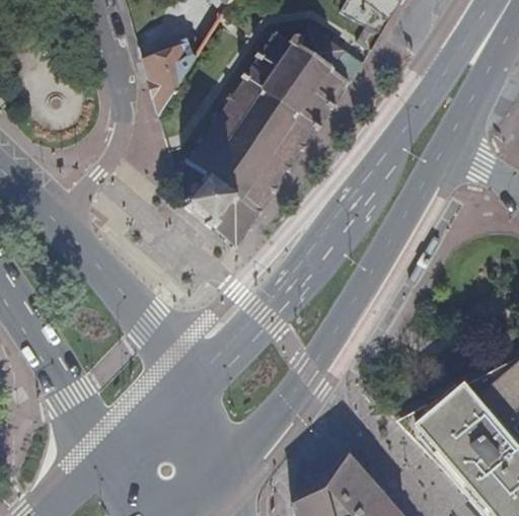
[(392,13),(399,0),(346,0),(340,11),(365,25),(356,41),(372,49),(381,33),(392,13)]
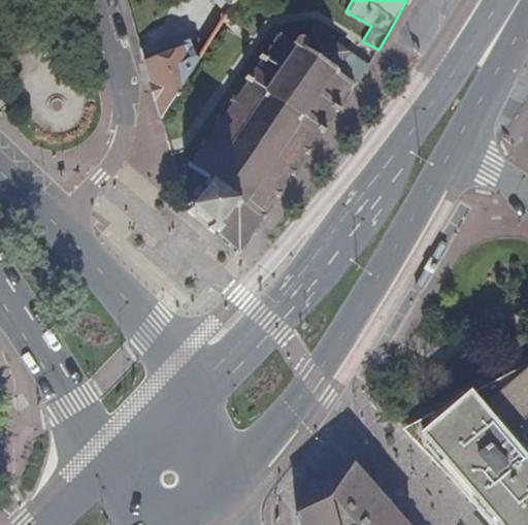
[(356,84),(369,65),(333,41),(336,36),(332,34),(329,38),(314,28),(306,38),(302,35),(299,36),(297,38),(295,41),(285,35),(287,31),(284,29),(282,32),(277,30),(274,33),(278,36),(266,56),(262,53),(259,57),(263,60),(252,76),(248,73),(244,77),(249,80),(236,98),(233,95),(230,99),(233,102),(223,120),(218,117),(216,121),(220,124),(208,140),(204,137),(201,141),(205,144),(193,163),(188,161),(186,164),(206,178),(203,183),(206,185),(203,188),(199,185),(195,187),(192,191),(192,194),(197,198),(195,202),(191,199),(188,205),(191,208),(189,210),(193,215),(196,211),(211,224),(209,227),(215,232),(218,229),(239,249),(238,251),(239,252),(242,249),(240,248),(249,234),(252,236),(253,234),(251,232),(261,216),(275,195),(279,197),(282,194),(278,191),(290,173),(294,175),(297,172),(293,169),(304,152),(308,155),(311,151),(307,148),(320,130),(324,132),(326,129),(323,126),(334,109),(337,111),(340,107),(337,105),(351,85),(354,88),(357,84),(356,84)]
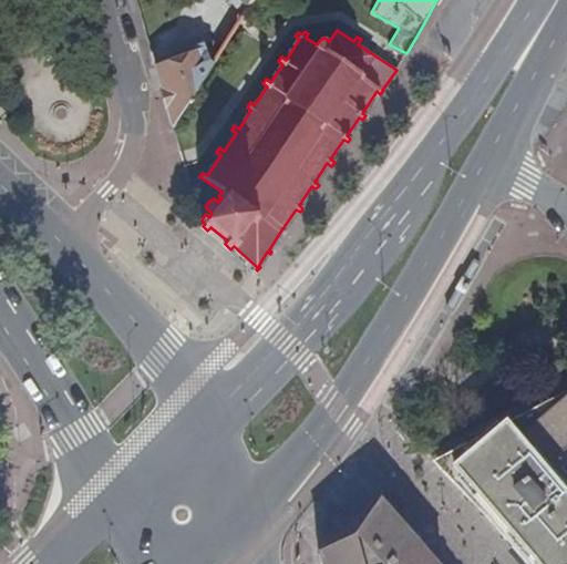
[(155,64),(172,124),(218,51),(212,36),(204,39),(204,37),(196,41),(198,48),(155,64)]
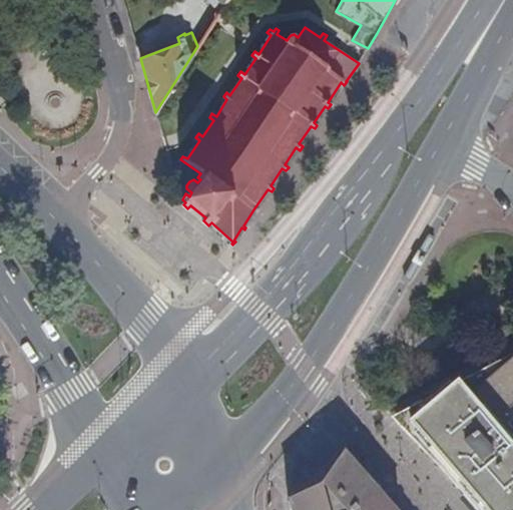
[(512,354),(504,360),(456,384),(463,391),(440,409),(432,397),(394,417),(413,438),(448,478),(465,495),(478,509),(485,509),(500,502),(505,509),(512,509),(512,446),(492,419),(512,402),(512,354)]
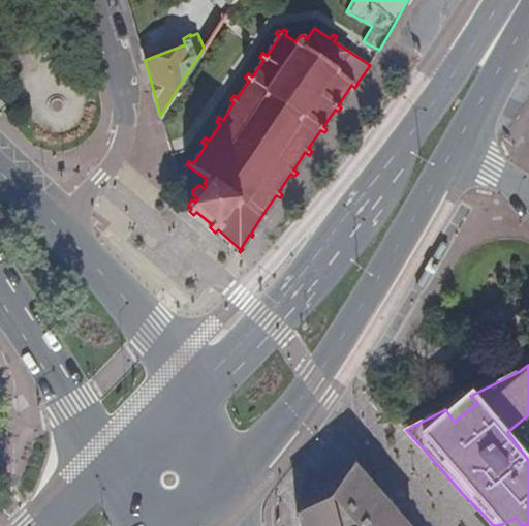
[(477,403),(470,396),(445,409),(454,422),(477,403)]
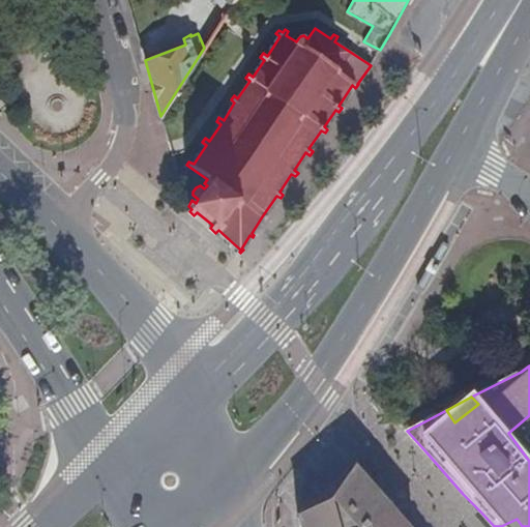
[(381,526),(396,518),(354,469),(297,516),(300,526),(381,526)]
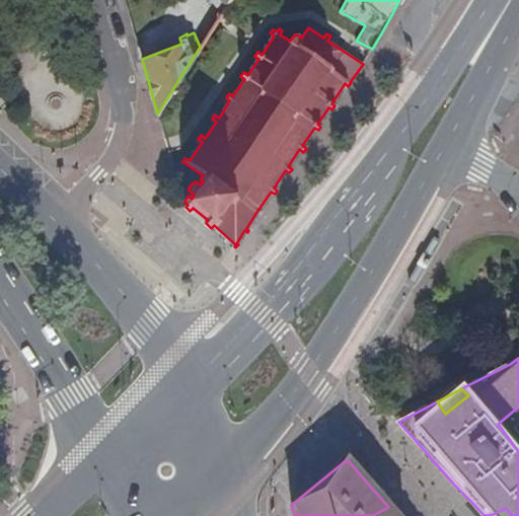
[(396,515),(388,507),(373,515),(396,515)]
